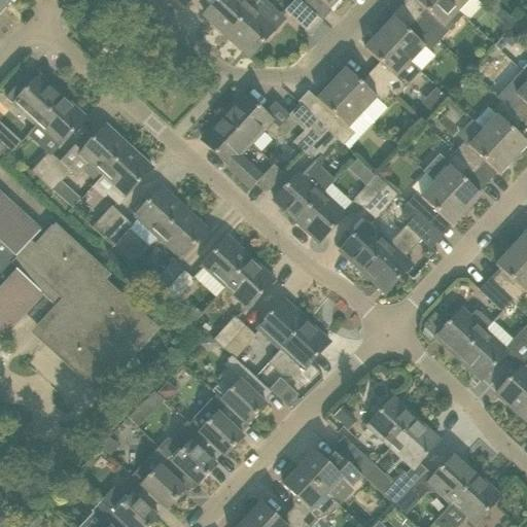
[(9,0),(0,0),(0,5),(4,10),(11,2),(9,1),(9,0)]
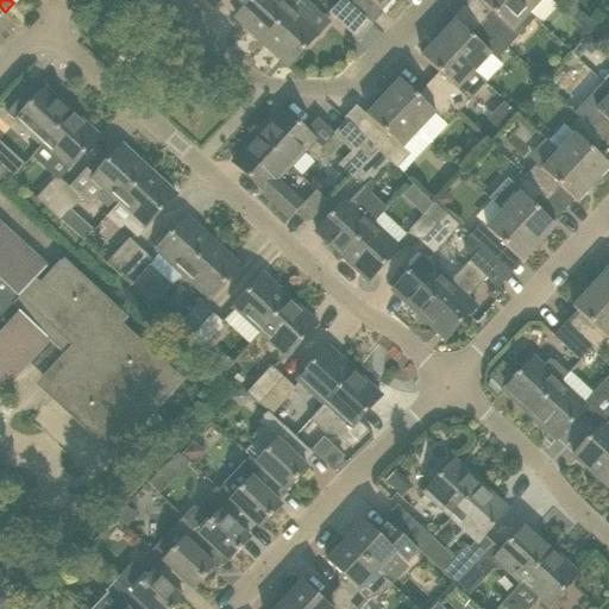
[(251,0),(236,18),(262,43),(293,10),(301,0),(251,0)]
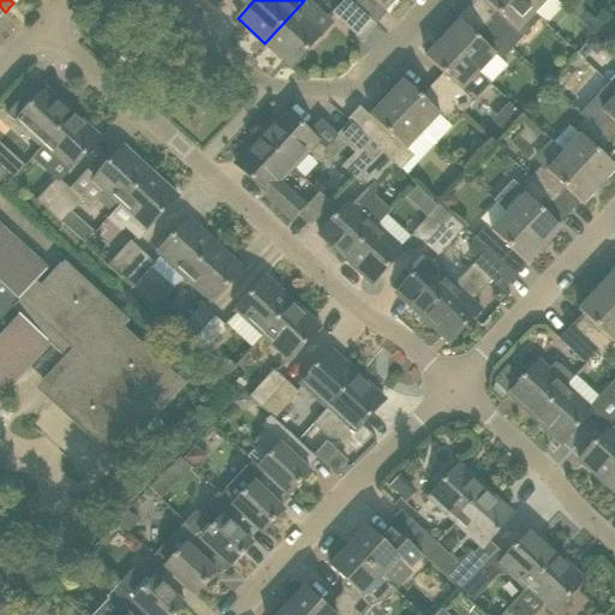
[(364,15),(348,0),(344,0),(332,13),(356,35),(371,19),(364,13),(364,15)]
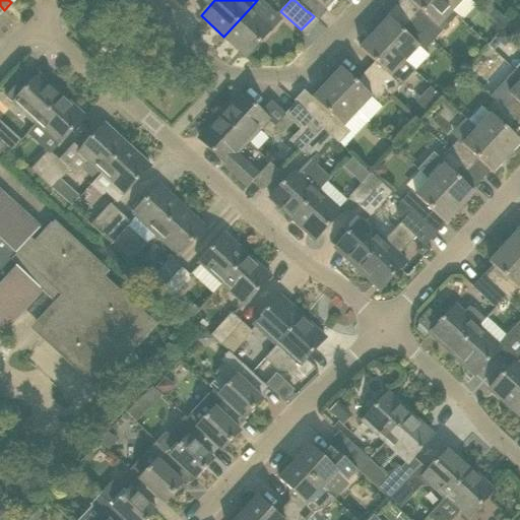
[(295,0),(308,12),(308,11),(318,1),(326,9),(334,0),(295,0)]
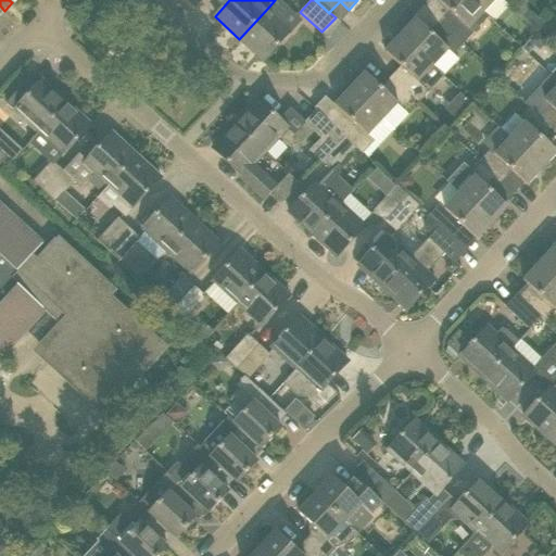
[(484,13),(469,0),(437,0),(452,13),(442,24),(464,43),(474,33),(469,29),(484,13)]
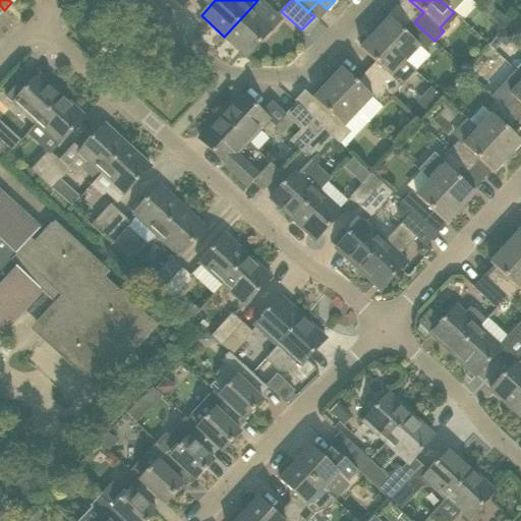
[(440,0),(454,12),(465,0),(469,0),(471,1),(472,0),(440,0)]
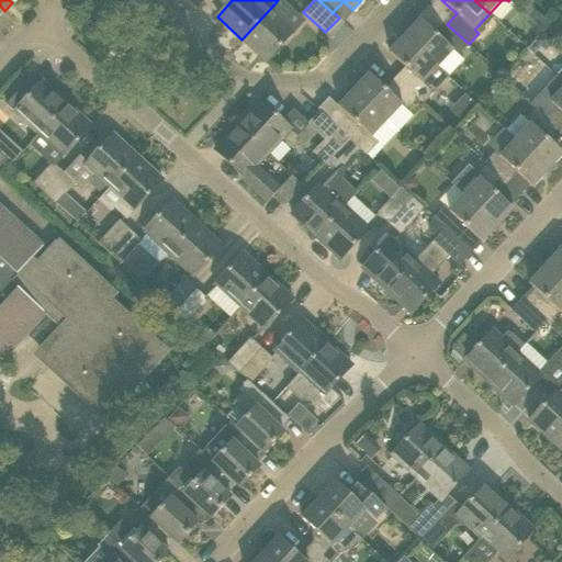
[(270,9),(242,40),(267,62),(294,31),(270,9)]
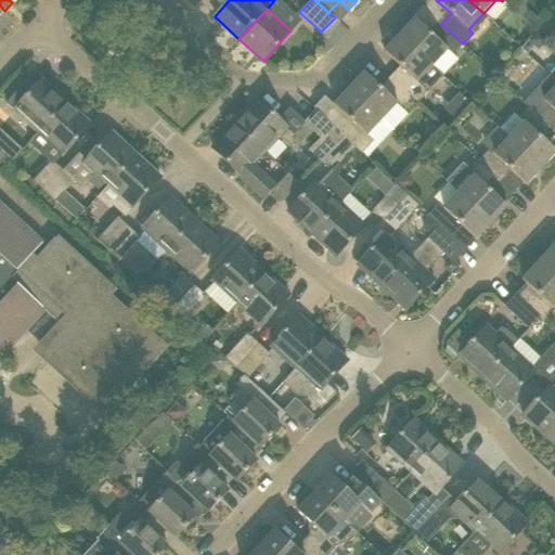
[(399,36),(433,66),(447,51),(451,55),(463,43),(441,24),(431,35),(415,20),(399,36)]
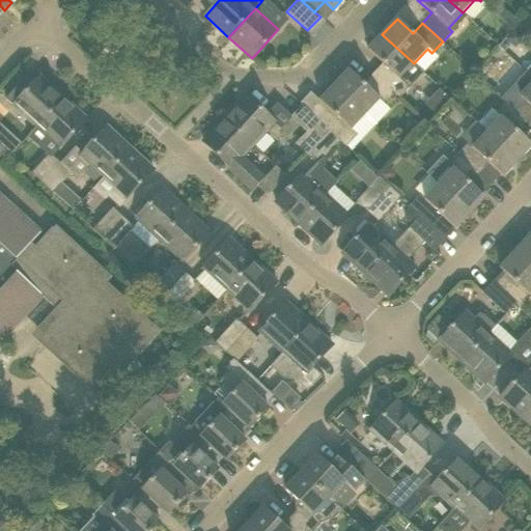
[(423,73),(414,63),(382,34),(367,50),(383,64),(374,75),(394,93),(400,99),(410,88),(423,73)]
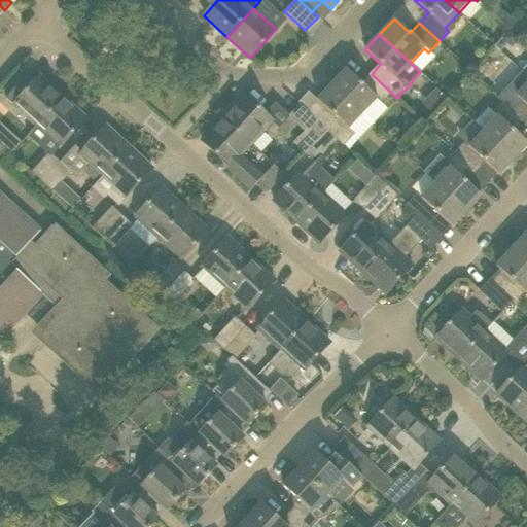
[(346,69),(330,85),(361,114),(376,99),(381,104),(391,93),(372,74),(361,83),(346,69)]
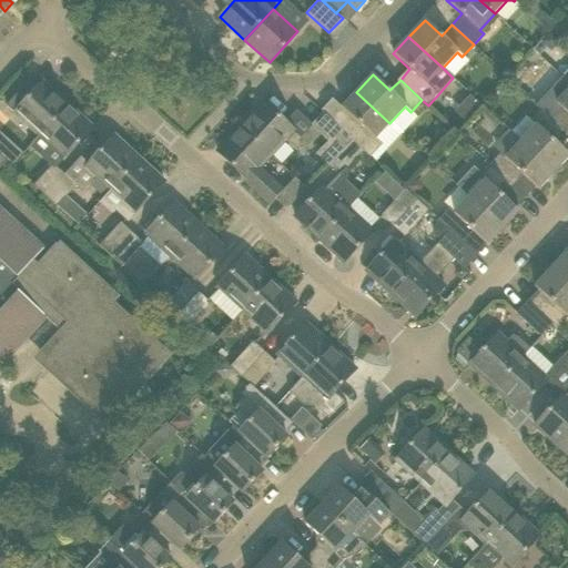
[(39,137),(69,105),(43,82),(37,90),(29,82),(7,107),(39,137)]
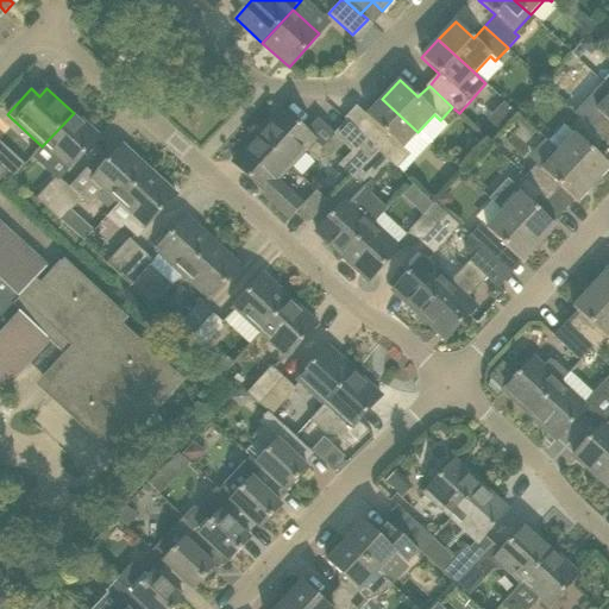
[(362,135),(378,149),(396,167),(408,155),(402,150),(418,132),(382,99),(366,115),(372,123),(362,135)]
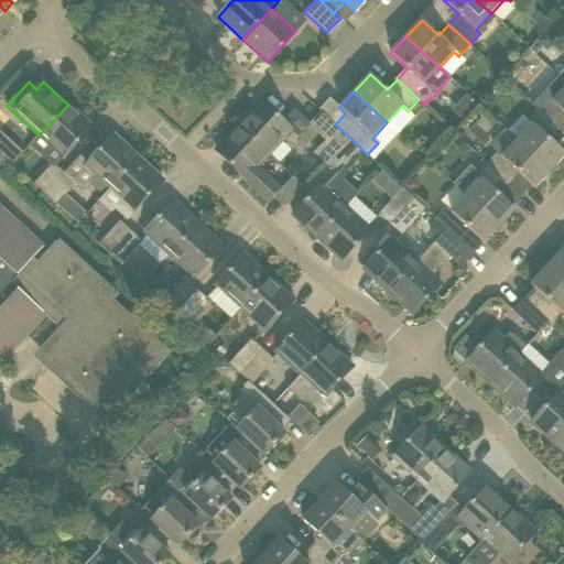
[(539,110),(561,130),(563,126),(563,91),(554,102),(550,98),(539,110)]
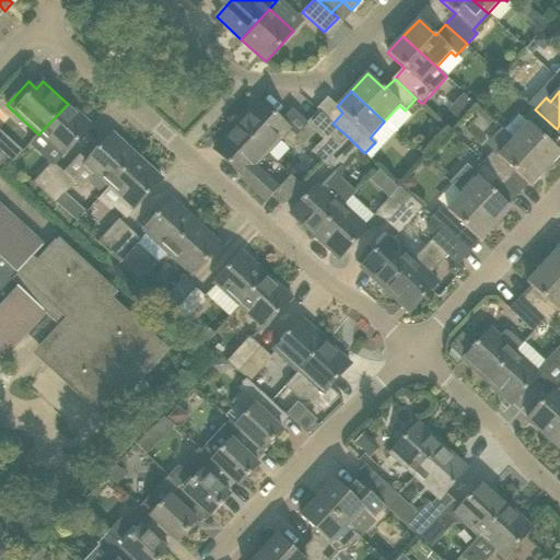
[(259,101),(236,125),(267,154),(290,130),(259,101)]
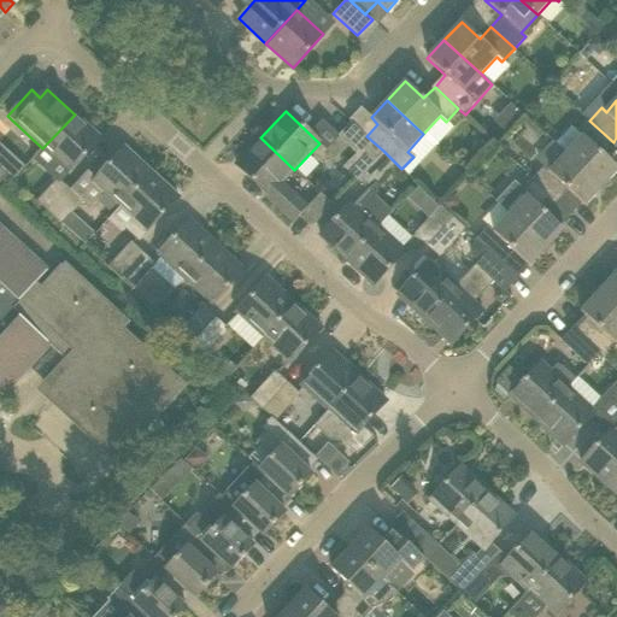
[(100,139),(75,115),(42,148),(69,174),(100,139)]
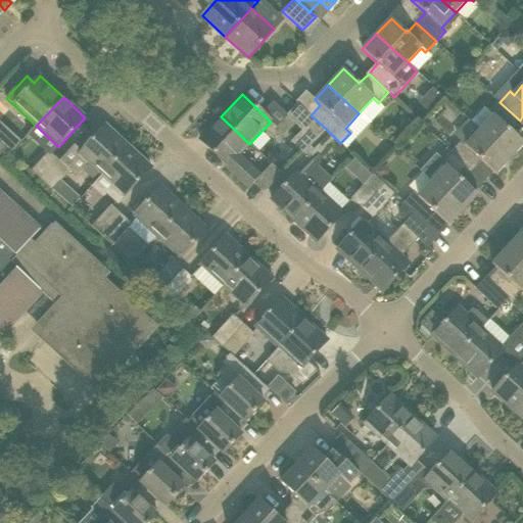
[(494,116),(481,131),(510,159),(522,145),(522,141),(511,131),(520,121),(500,102),(490,112),(494,116)]
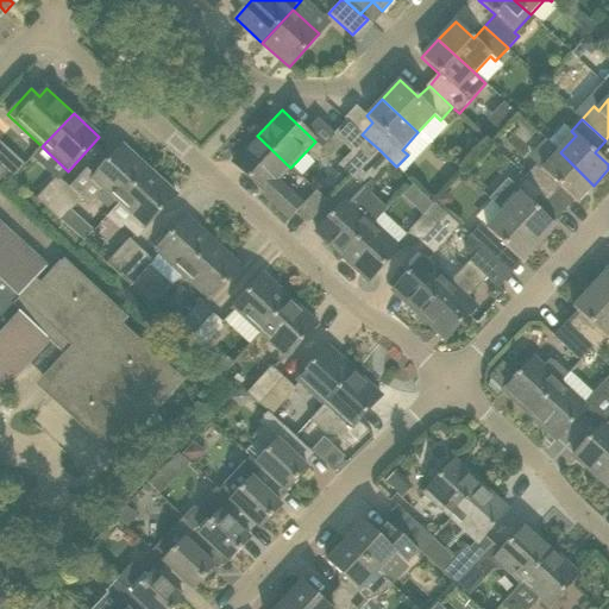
[(346,120),(334,135),(365,163),(377,150),(378,149),(362,135),(346,120)]
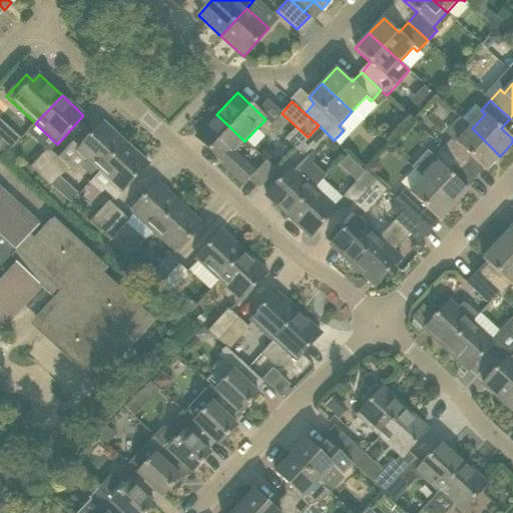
[(244,141),(216,114),(196,137),(222,161),(220,163),(228,170),(239,158),(233,152),(244,141)]
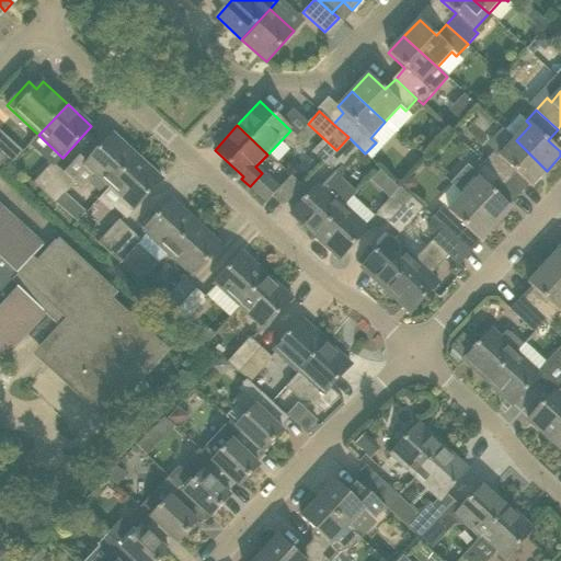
[(0,151),(4,156),(12,163),(23,151),(0,129),(0,151)]
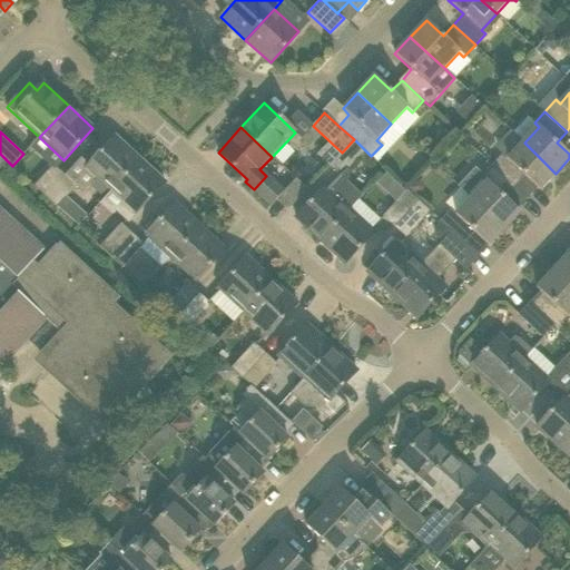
[(81,158),(65,176),(46,197),(57,207),(77,187),(82,193),(96,178),(110,193),(140,160),(116,137),(89,165),(81,158)]
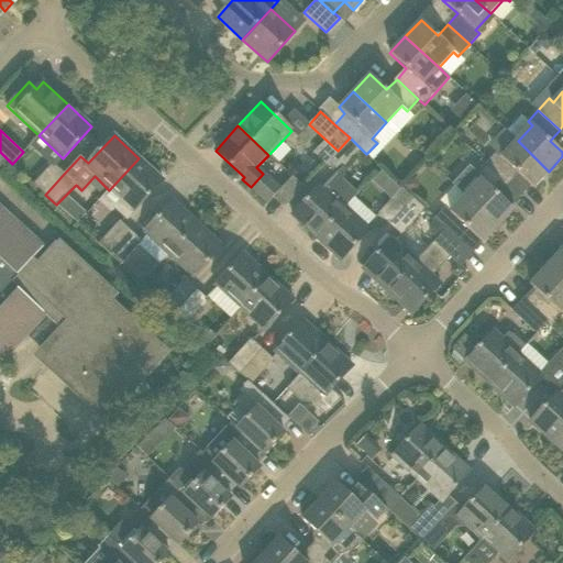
[(361,150),(349,139),(338,151),(324,164),(337,176),(361,150)]
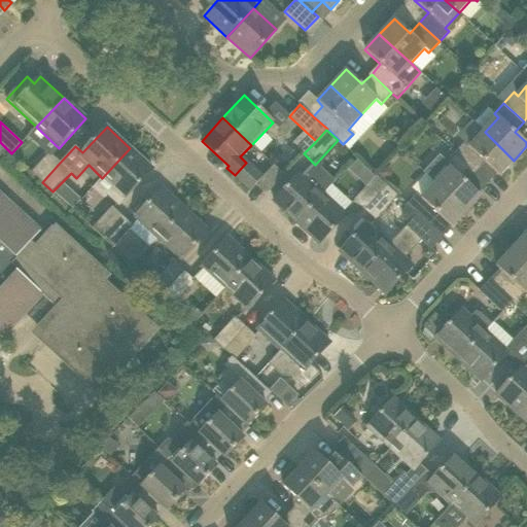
[(470,147),(466,143),(456,153),(488,183),(497,173),(500,176),(514,161),(485,132),(470,147)]
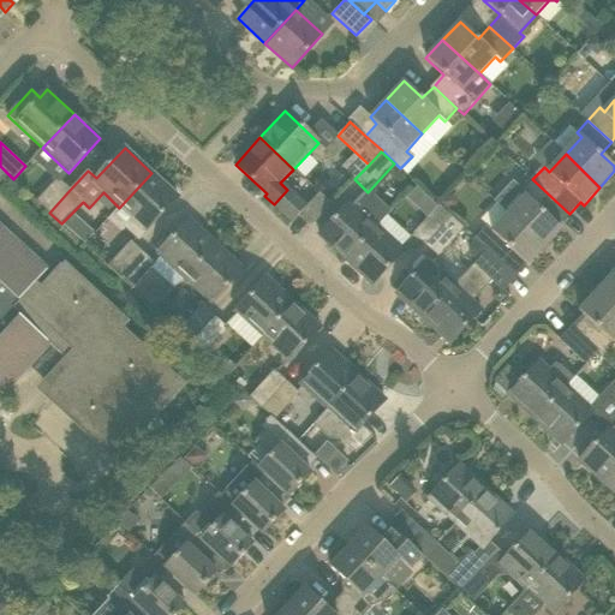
[(151,173),(119,208),(145,232),(178,197),(151,173)]
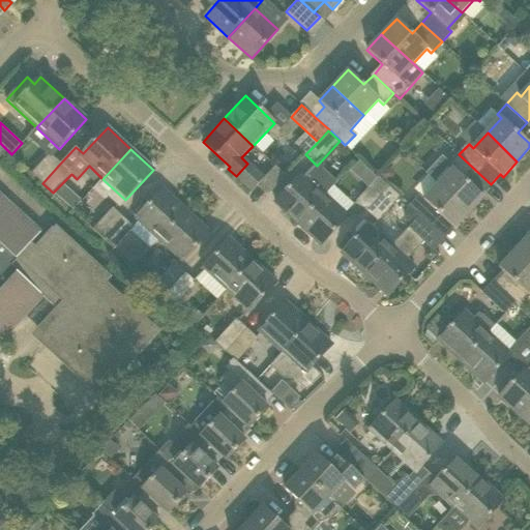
[(50,153),(32,173),(42,183),(60,164),(50,153)]
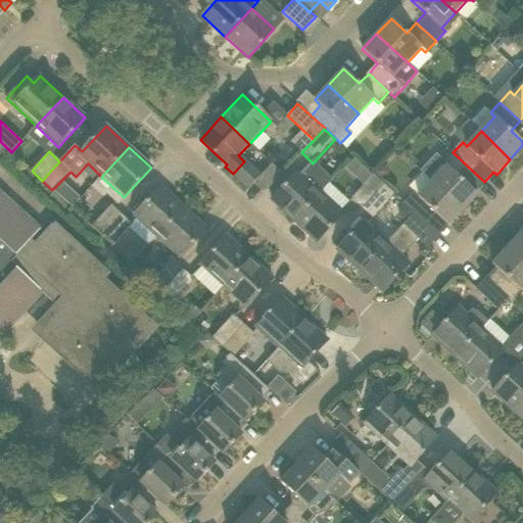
[(421,172),(433,182),(463,210),(478,194),(475,192),(484,182),(453,152),(444,161),(437,154),(421,172)]
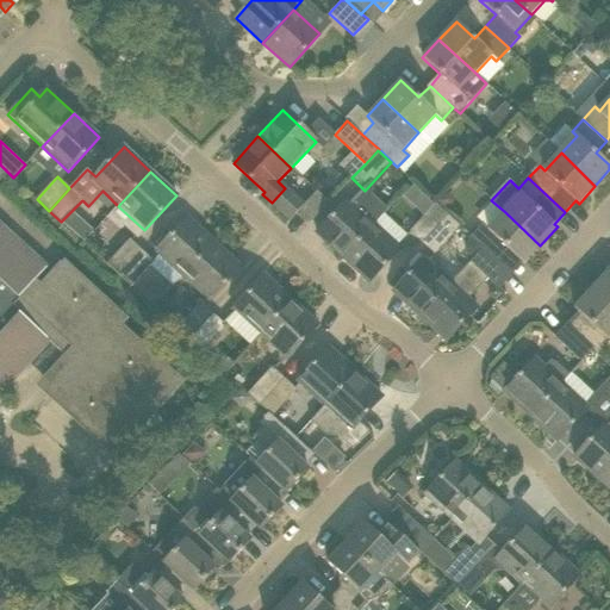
[(403,197),(414,207),(424,197),(412,186),(403,197)]
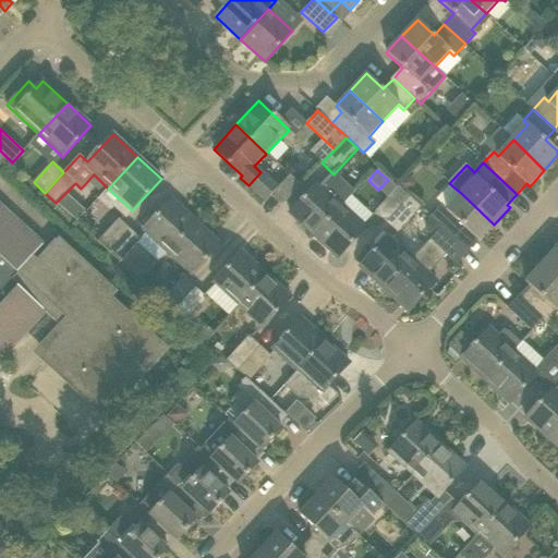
[(289,176),(286,180),(270,195),(281,206),(300,186),(289,176)]
